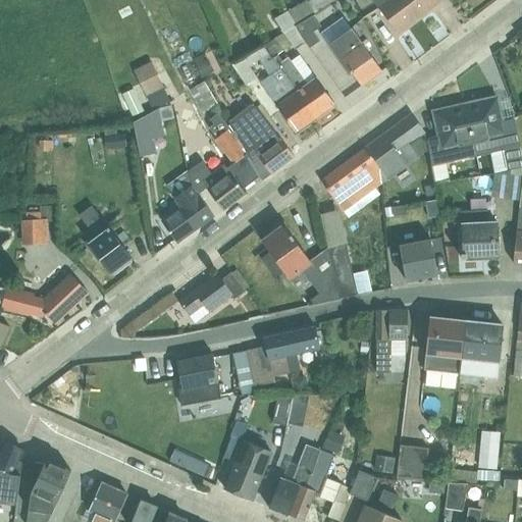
[(372,0),(397,34),(441,0),(440,0),(372,0)]
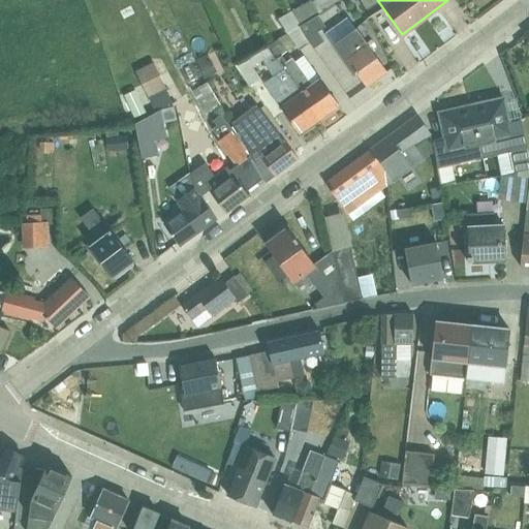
[(310,2),(291,12),(312,42),(316,49),(323,42),(316,33),(324,28),(317,18),(319,17),(310,2)]
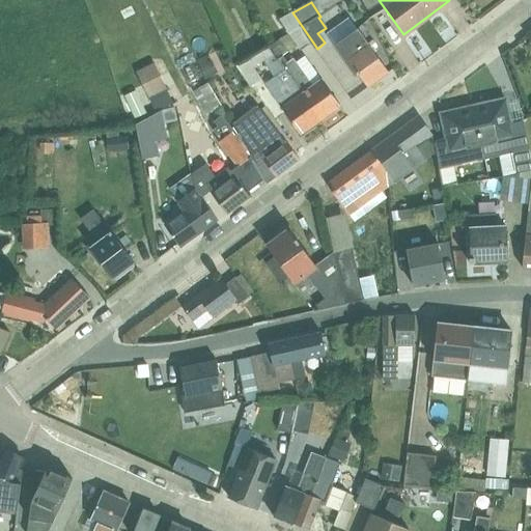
[(288,34),(297,47),(300,52),(313,43),(292,12),(280,20),(288,34)]
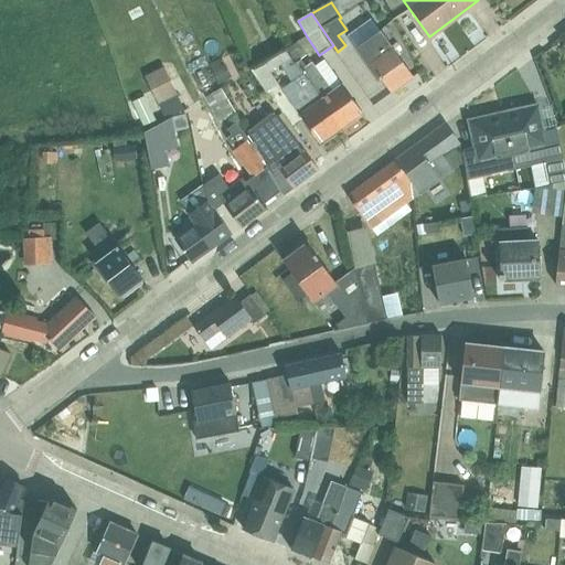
[(380,31),(355,51),(377,82),(381,80),(391,94),(413,77),(380,31)]
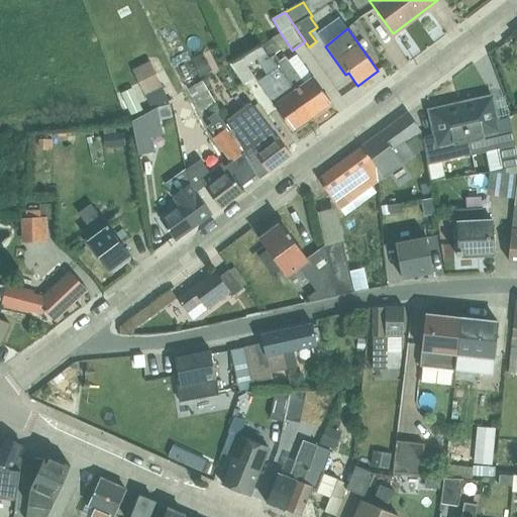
[(275,55),(289,45),(281,33),(261,45),(269,59),(312,118),(331,104),(296,56),(288,62),(285,58),(280,62),(275,55)]
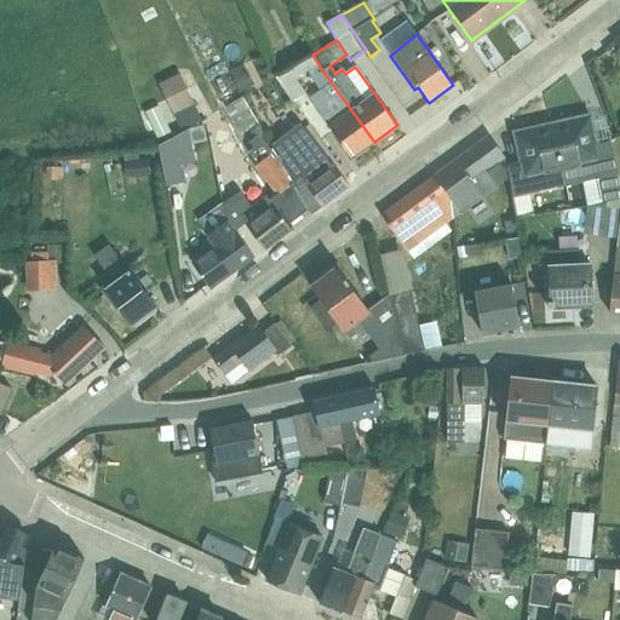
[(350,159),(374,142),(322,70),(313,55),(276,78),(292,102),(305,93),(296,79),(308,72),(320,91),(309,99),(350,159)]
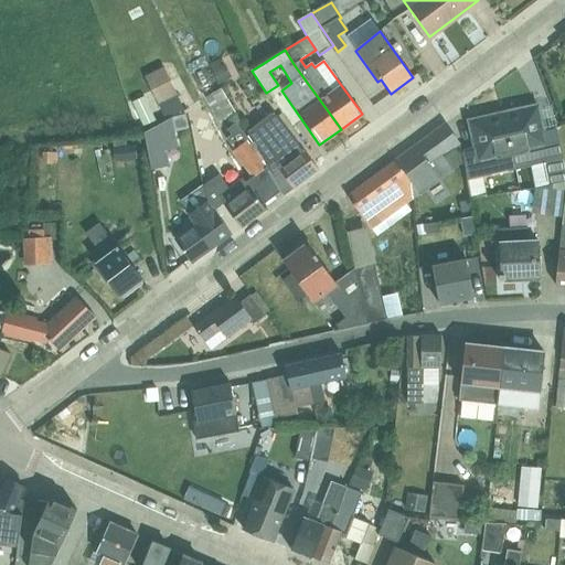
[(210,65),(221,88),(231,84),(227,78),(231,77),(225,65),(222,67),(219,61),(210,65)]
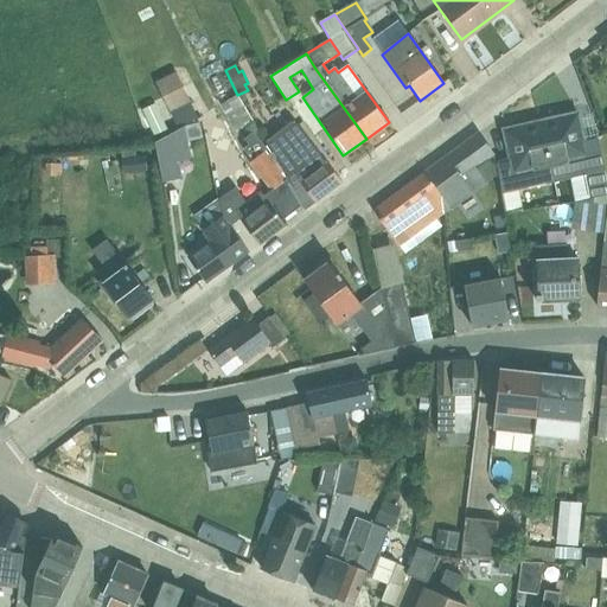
[(177,127),(197,117),(176,74),(155,83),(177,127)]
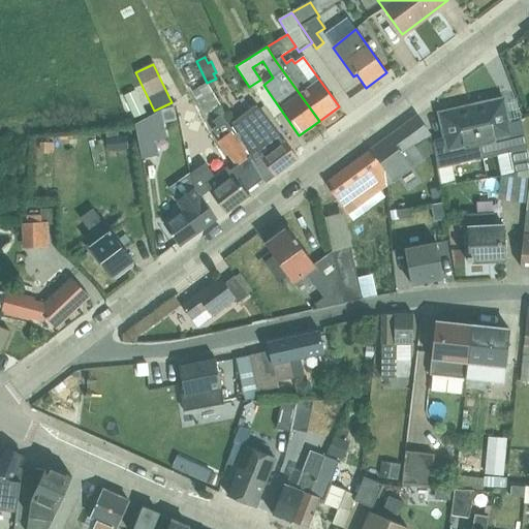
[(190,93),(205,115),(220,105),(207,84),(190,93)]
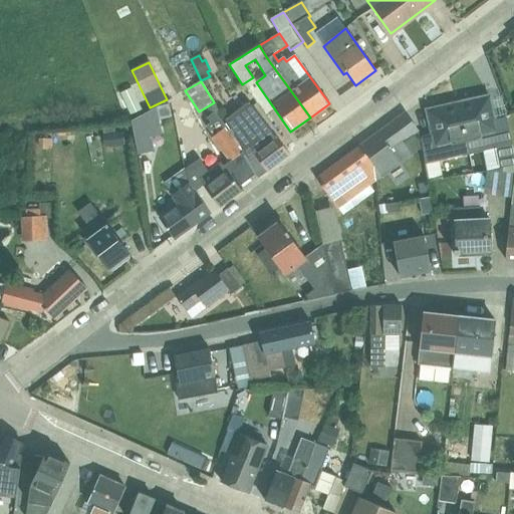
[(141,108),(130,86),(117,92),(129,115),(141,108)]
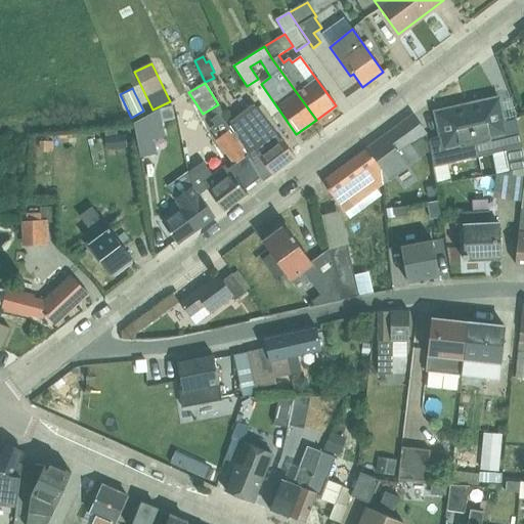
[(504,122),(498,98),(467,105),(479,157),(491,154),(495,175),(523,167),(523,160),(516,119),(504,122)]
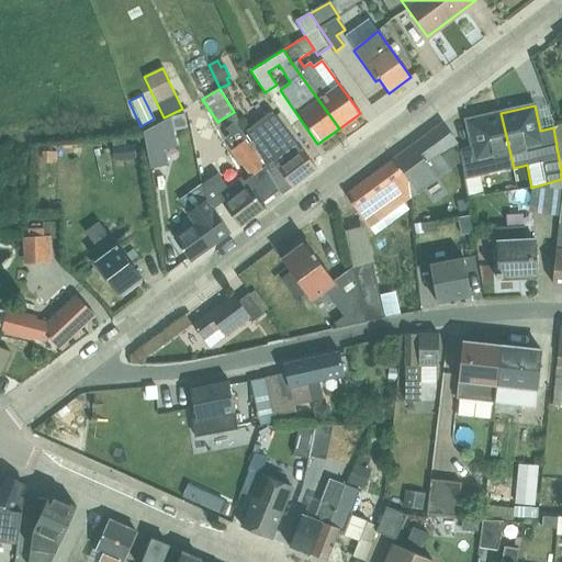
[(313,165),(271,113),(246,131),(271,173),(277,169),(292,189),(316,170),(313,165)]
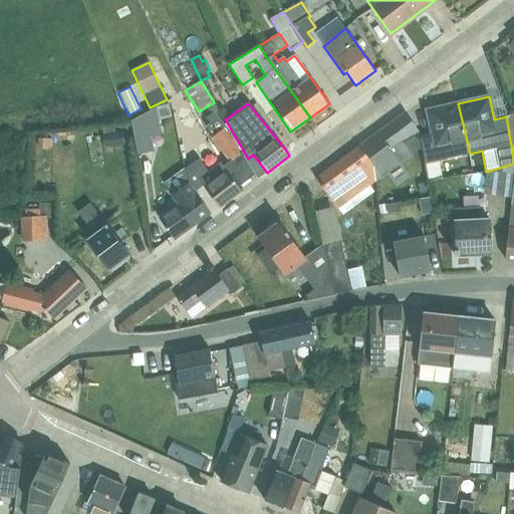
[(439,161),(470,154),(458,103),(427,110),(432,135),(421,138),(428,175),(429,183),(442,179),(439,161)]
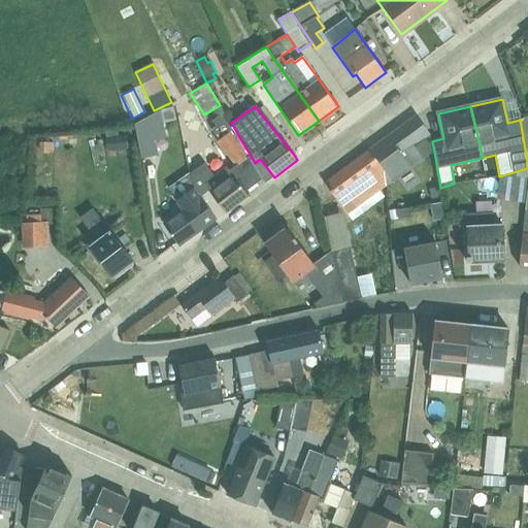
[(161,110),(134,125),(141,160),(159,156),(156,141),(168,138),(161,110)]
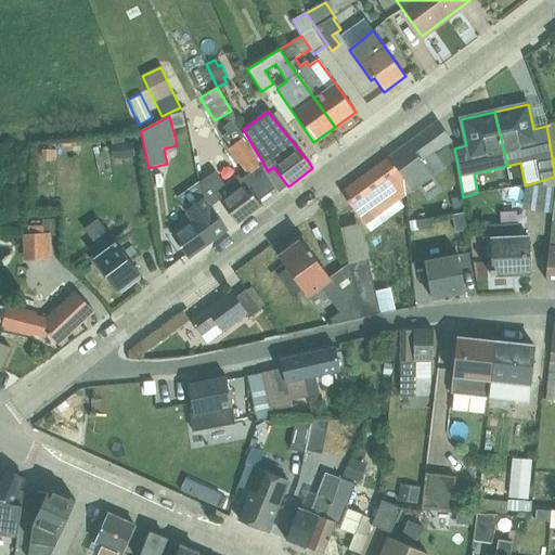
[(257,202),(275,188),(232,121),(224,128),(228,132),(223,137),(231,147),(228,150),(247,176),(241,180),(257,202)]
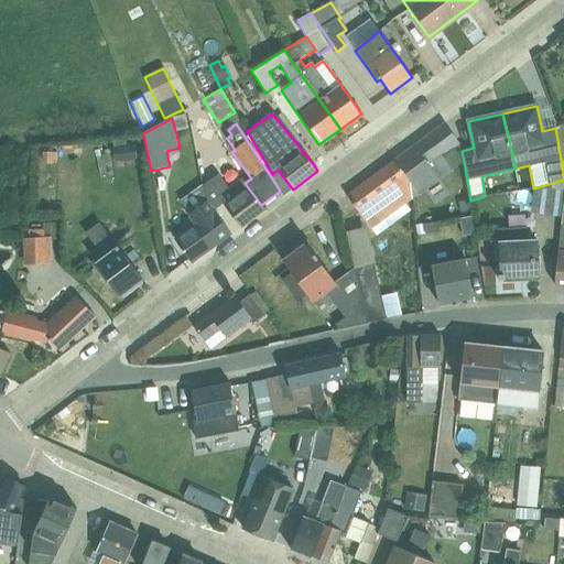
[(444,125),(394,160),(409,181),(419,196),(453,171),(443,156),(458,144),(444,125)]
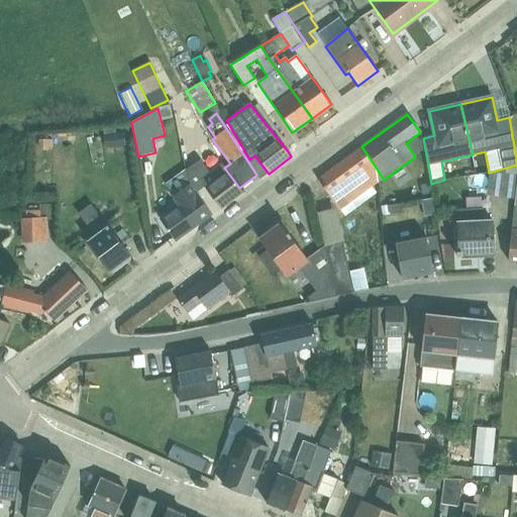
[(124,143),(122,132),(102,135),(104,146),(124,143)]
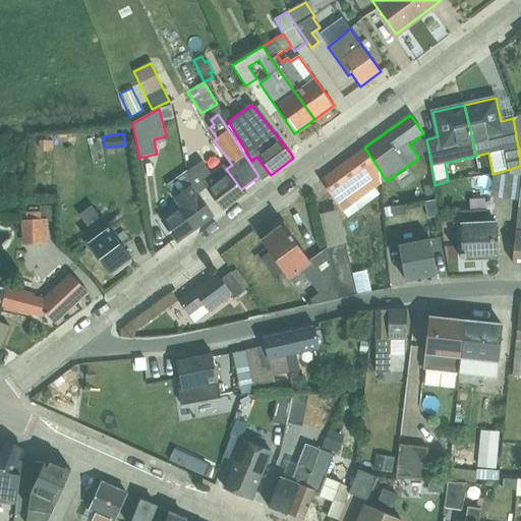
[(347,218),(380,194),(374,188),(381,184),(377,168),(378,167),(364,148),(320,181),(347,218)]
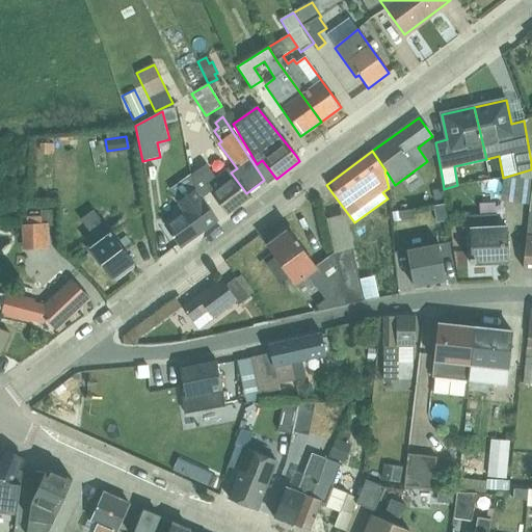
[(231,173),(228,168),(216,178),(207,165),(192,175),(195,189),(203,200),(210,193),(228,216),(250,198),(246,193),(231,173)]
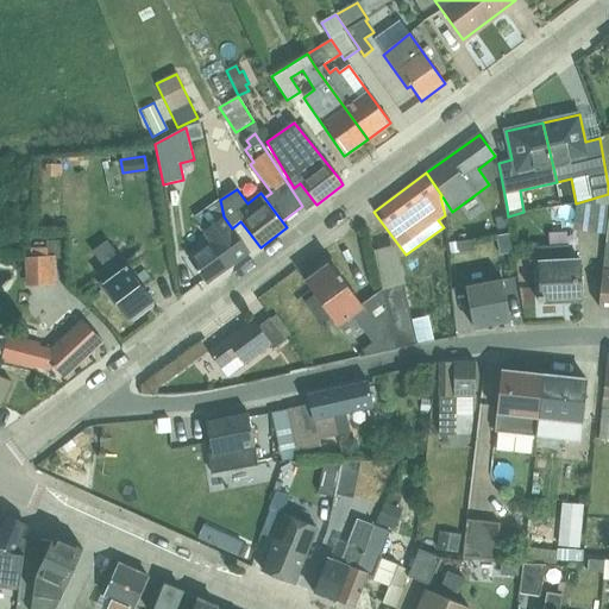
[(607,234),(608,209),(608,194),(576,203),(572,230),(607,234)]
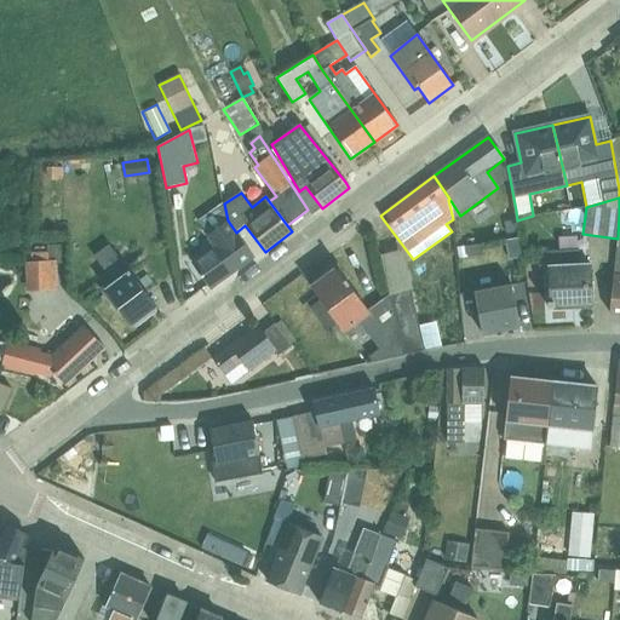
[(228,220),(224,204),(197,218),(206,237),(213,247),(191,263),(208,287),(211,290),(254,258),(236,233),(228,220)]
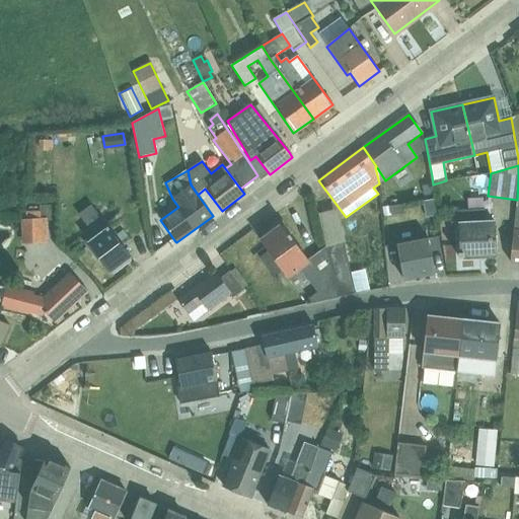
[(518,178),(517,200),(510,263),(518,263),(518,178)]
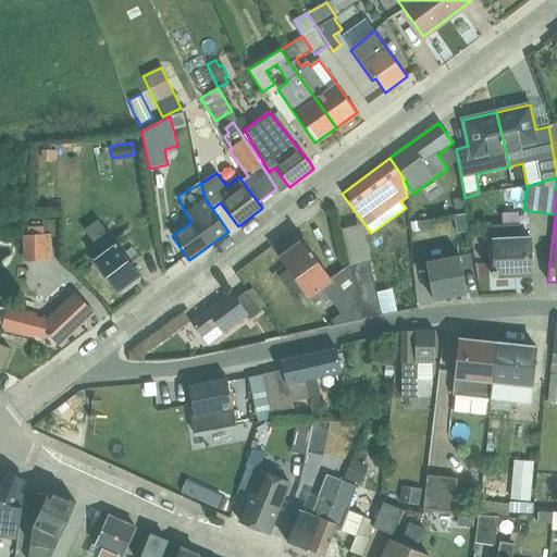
[(139,251),(110,212),(85,231),(101,254),(91,261),(104,280),(107,277),(119,293),(121,291),(122,293),(141,279),(127,260),(139,251)]
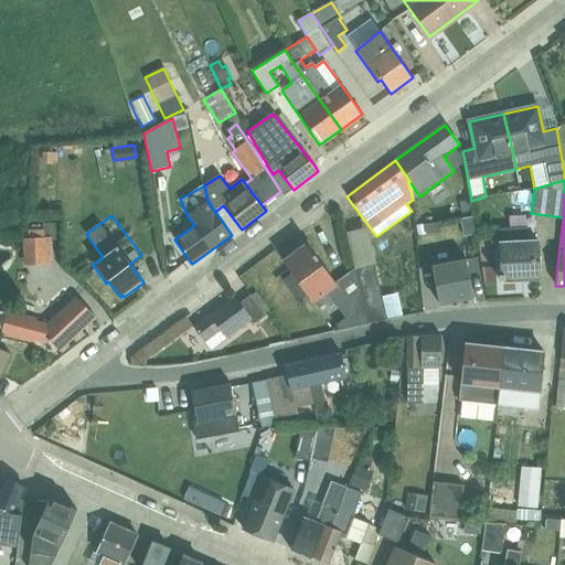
[(461,219),(464,236),(477,234),(473,216),(461,219)]
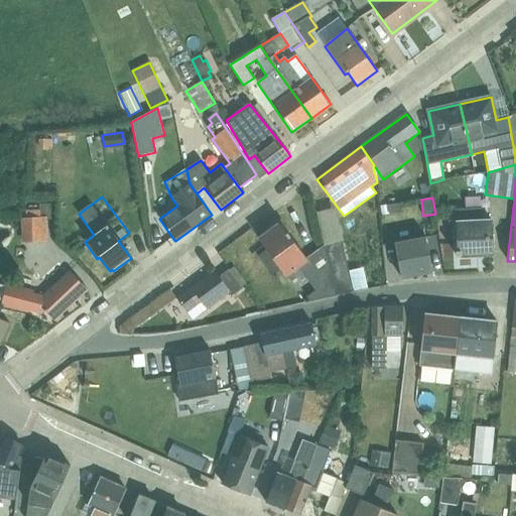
[(402,213),(401,203),(380,206),(381,216),(402,213)]
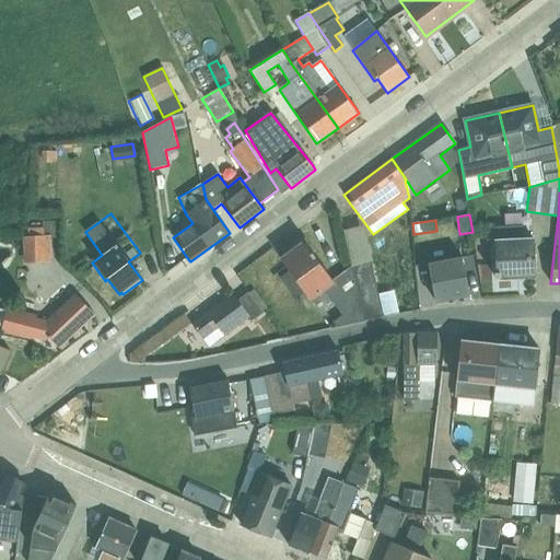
[(23,237),(24,263),(51,263),(50,240),(57,240),(57,222),(43,222),(43,229),(28,229),(28,237),(23,237)]
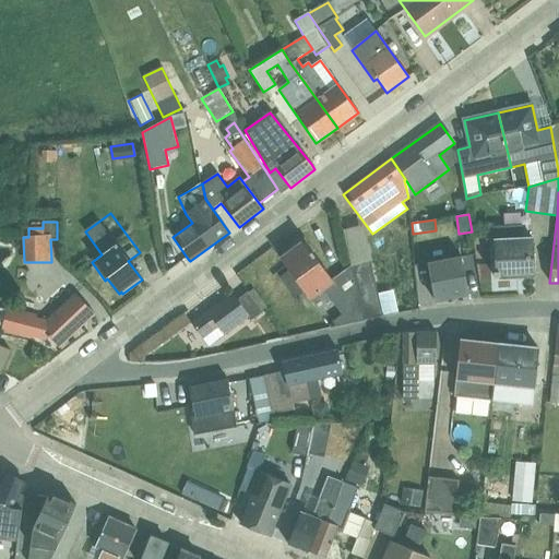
[(522,225),(492,227),(494,277),(499,277),(499,276),(530,275),(531,276),(535,276),(532,238),(523,238),(522,225)]
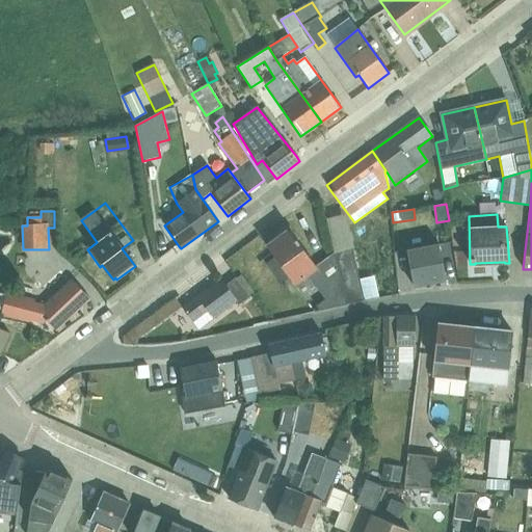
[(335,254),(316,267),(288,229),(276,237),(277,238),(266,246),(274,258),(266,264),(282,285),(290,277),(296,287),(309,277),(325,300),(314,308),(315,313),(346,306),(335,254)]
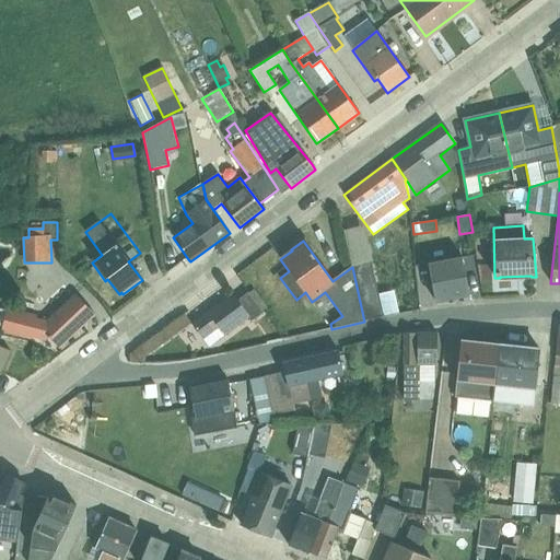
[(465,296),(469,296),(462,257),(428,264),(435,303),(446,301),(446,300),(465,296)]
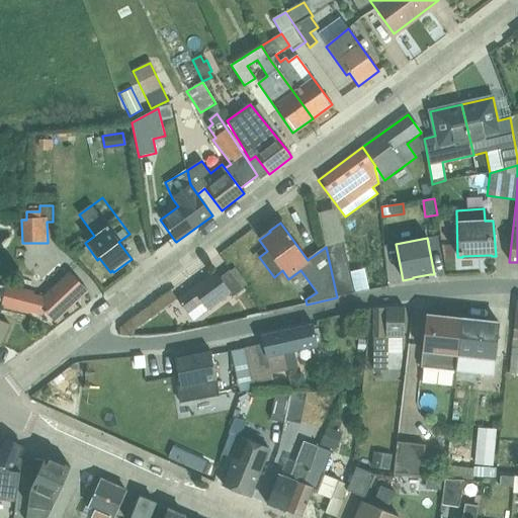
[(355,242),(346,244),(356,291),(386,285),(382,265),(372,268),(371,265),(362,267),(355,242)]
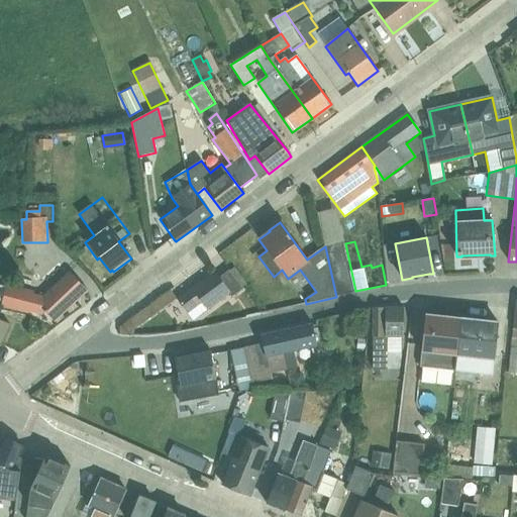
[(325,246),(336,297),(354,293),(343,244),(342,244),(342,242),(325,246)]
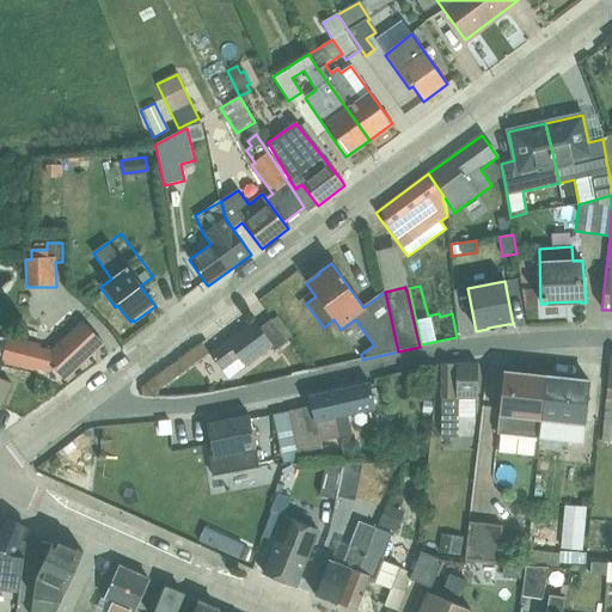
[(307,369),(271,319),(259,329),(254,322),(209,354),(228,380),(271,348),(291,374),(307,369)]
